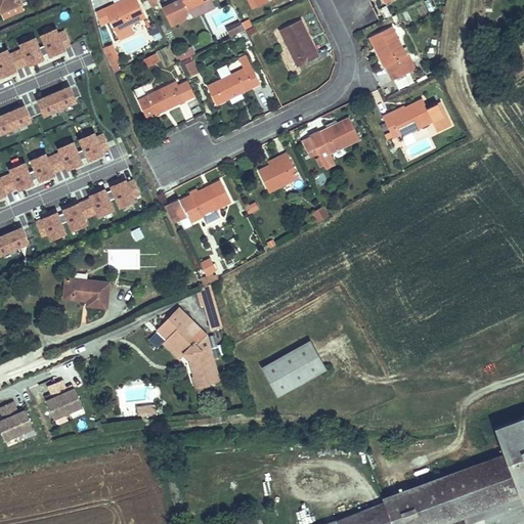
[(0,0),(0,11),(1,11),(4,18),(24,10),(18,0),(0,0)]
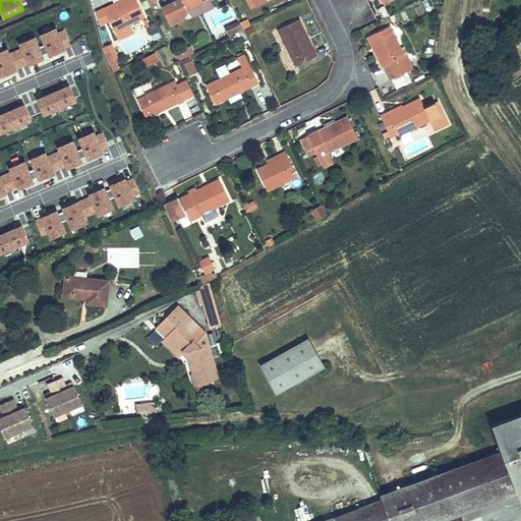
[(111,4),(104,8),(109,19),(119,40),(133,33),(129,24),(145,17),(136,0),(125,0),(122,1),(123,3),(113,8),(111,4)]
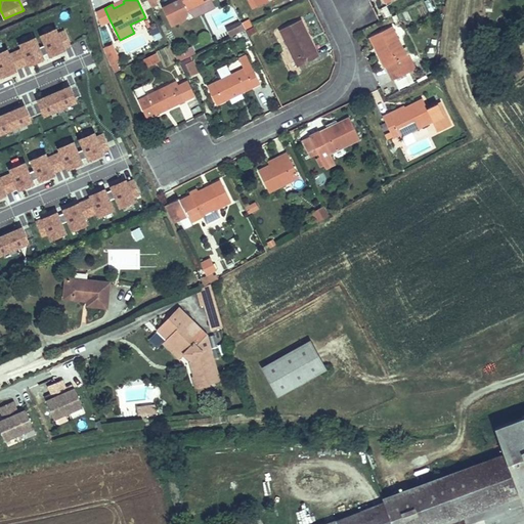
[(178,0),(163,8),(171,26),(185,18),(188,11),(187,10),(209,0),(178,0)]
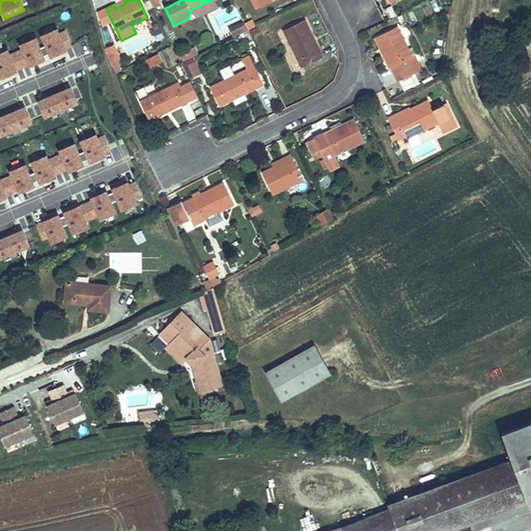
[(212,0),(190,10),(191,11),(197,19),(219,8),(215,0),(212,0)]
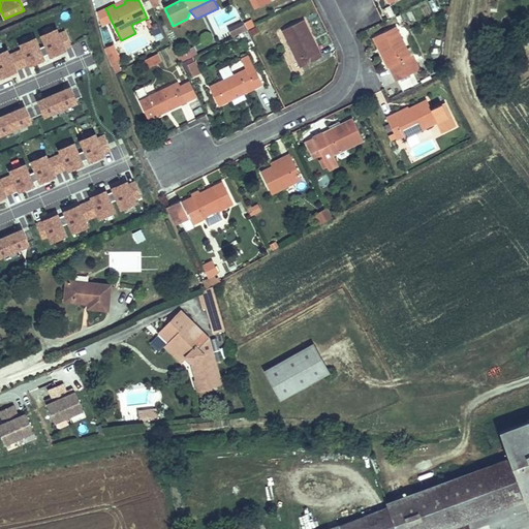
[(111,20),(105,8),(98,11),(103,23),(111,20)]
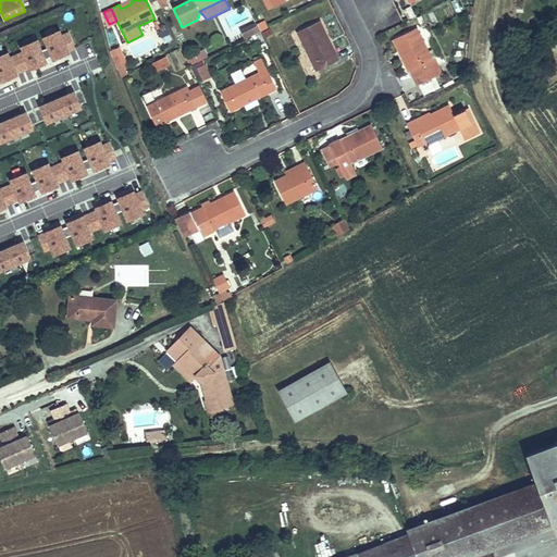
[(320,21),(297,32),(317,71),(339,60),(335,51),(333,52),(327,41),(330,41),(320,21)]
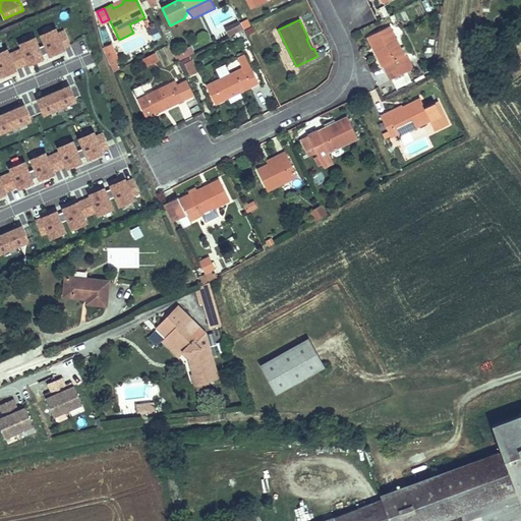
[(238,32),(235,24),(226,29),(229,36),(238,32)]
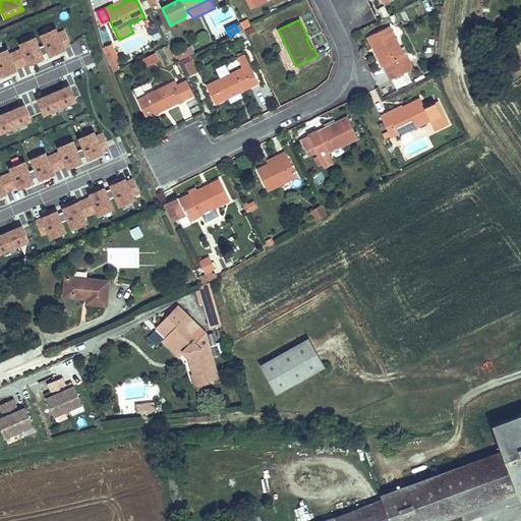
[(391,79),(392,79),(406,72),(413,68),(406,55),(404,56),(390,26),(368,37),(374,48),(375,48),(381,58),(379,59),(383,66),(384,66),(391,79)]
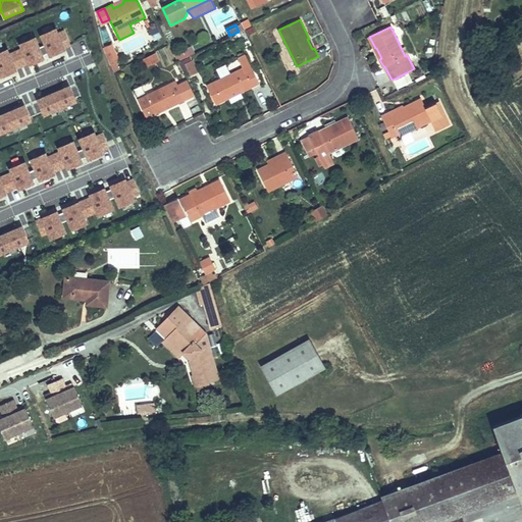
[(150,31),(153,40),(160,37),(157,28),(150,31)]
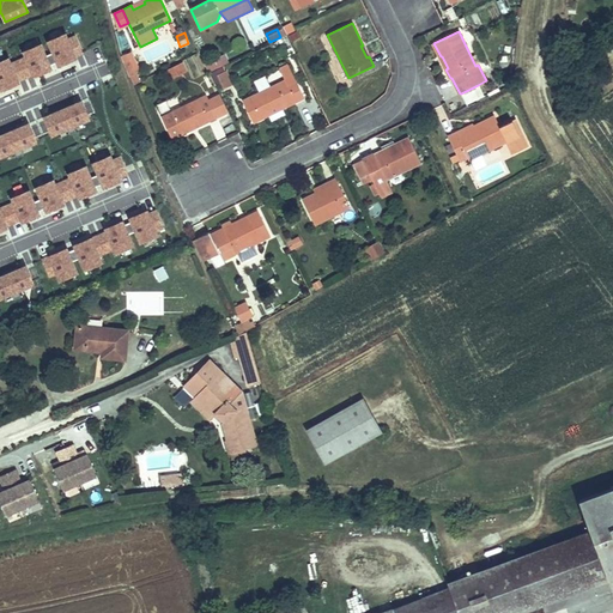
[(65,34),(48,42),(53,53),(49,54),(54,64),(58,62),(59,66),(76,58),(74,56),(83,53),(76,36),(67,40),(65,34)]
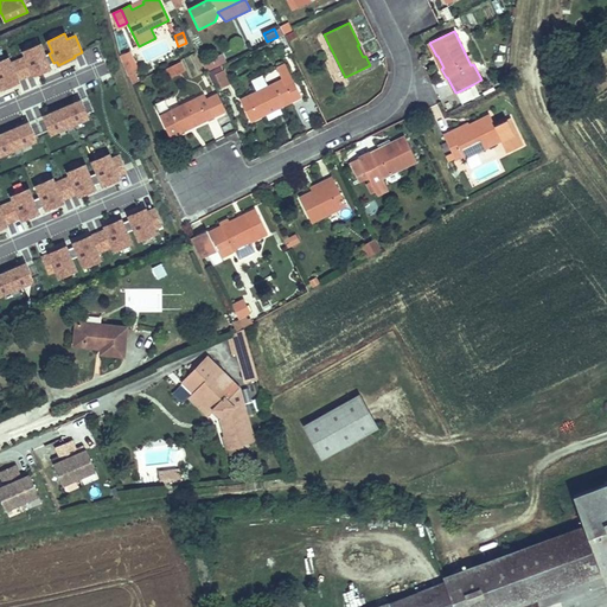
[(50,65),(53,63),(49,53),(45,56),(40,44),(24,52),(26,57),(18,59),(26,77),(33,74),(34,76),(51,68),(50,65)]
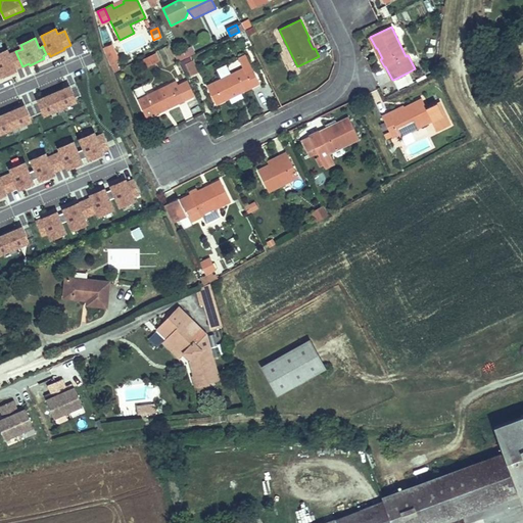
[(112,44),(103,47),(114,73),(120,69),(115,63),(119,59),(120,59),(112,44)]
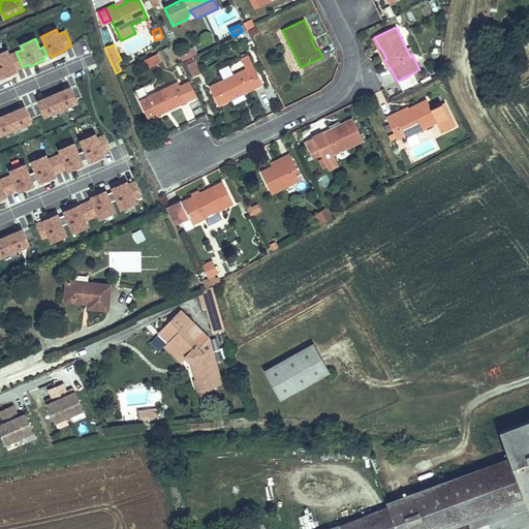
[(16,70),(23,67),(16,52),(9,55),(7,51),(0,54),(0,74),(1,75),(2,79),(17,71),(16,70)]
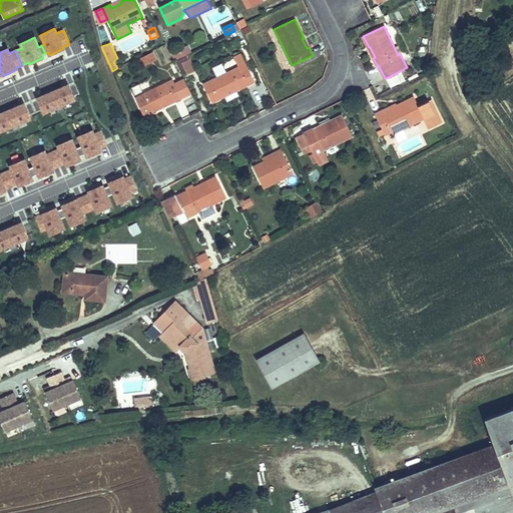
[(152,52),(140,58),(143,65),(155,59),(152,52)]
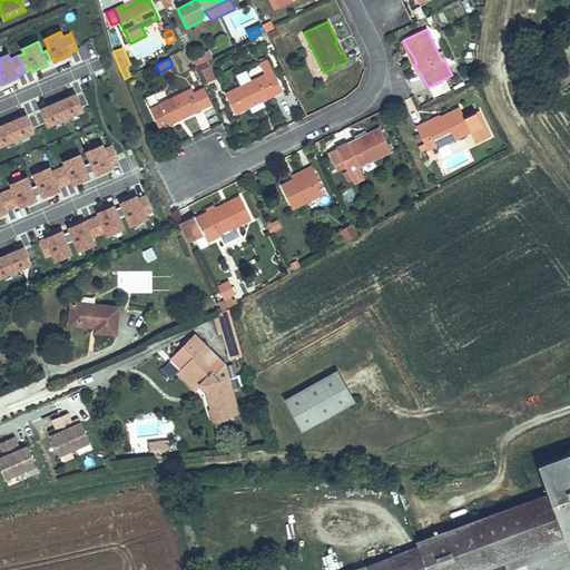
[(225,94),(235,114),(252,106),(249,102),(261,97),(263,101),(283,91),(267,60),(259,64),(265,75),(225,94)]
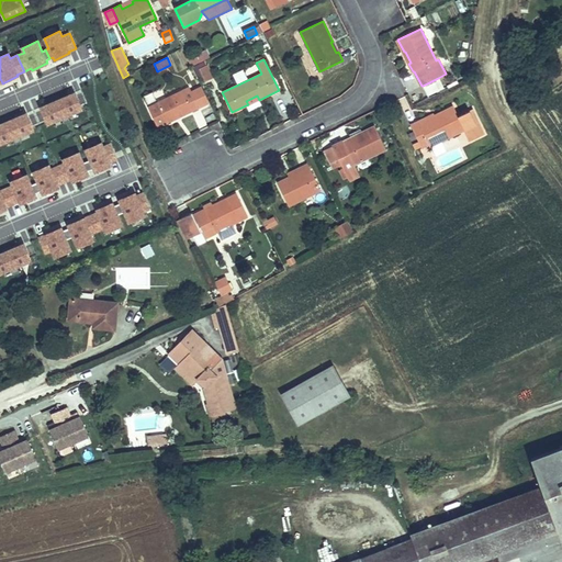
[(199,68),(206,65),(205,62),(192,67),(199,79),(203,77),(199,68)]
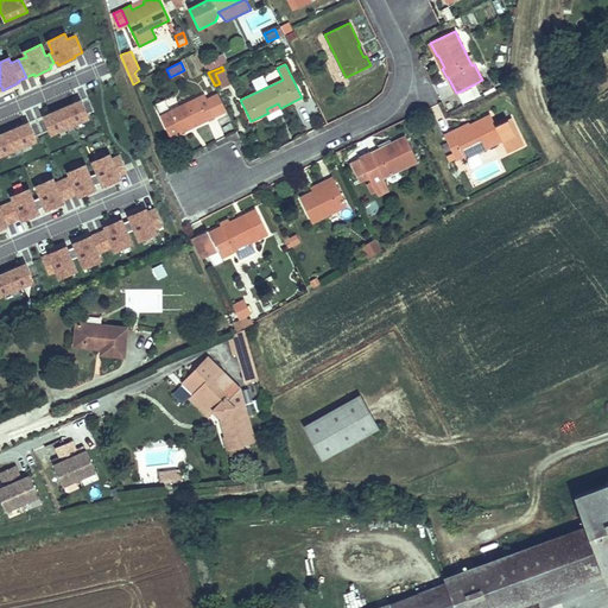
[(221,86),(228,82),(223,70),(215,74),(220,83),(221,86)]
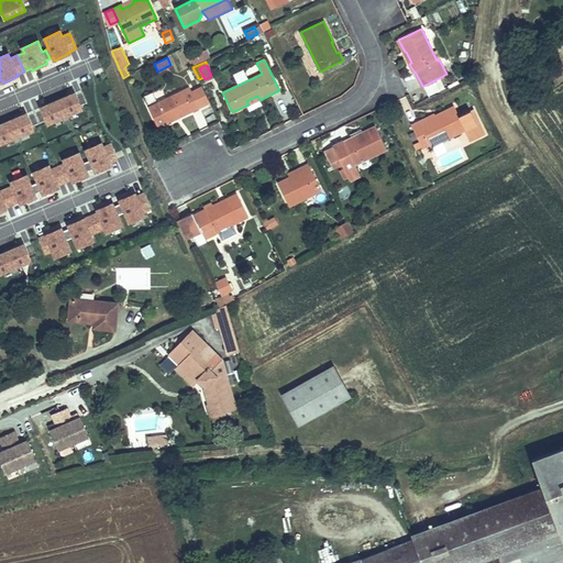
[(439,78),(423,86),(428,96),(444,88),(439,78)]
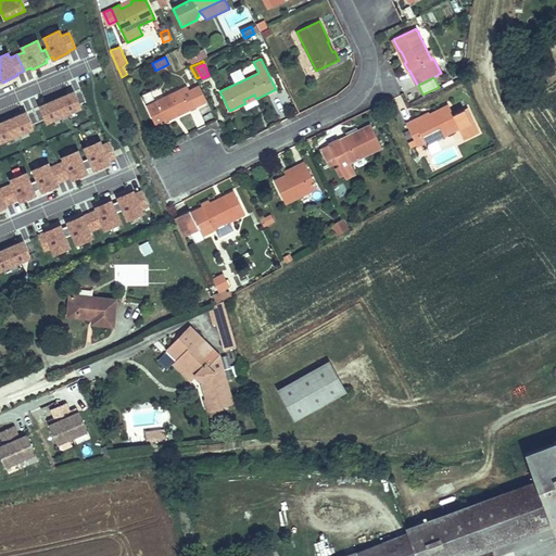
[(156,126),(165,121),(164,117),(175,112),(177,116),(207,101),(199,86),(189,90),(182,93),(180,89),(147,105),(156,126)]
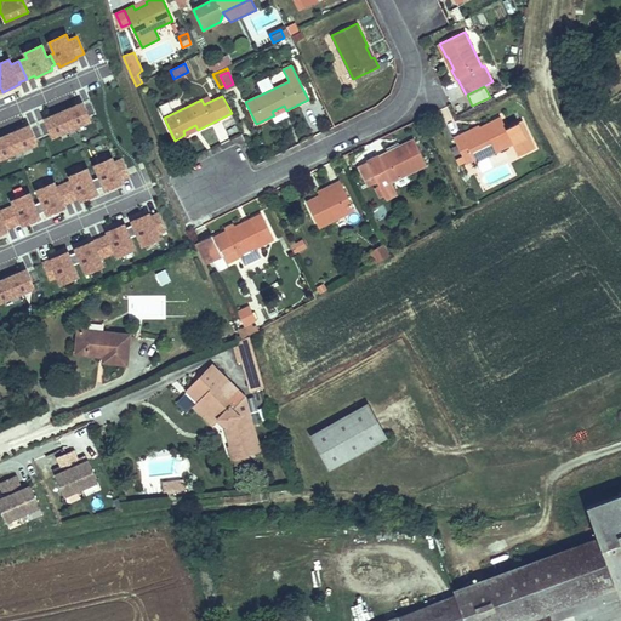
[(83,102),(63,110),(72,129),(74,127),(90,120),(83,102)]
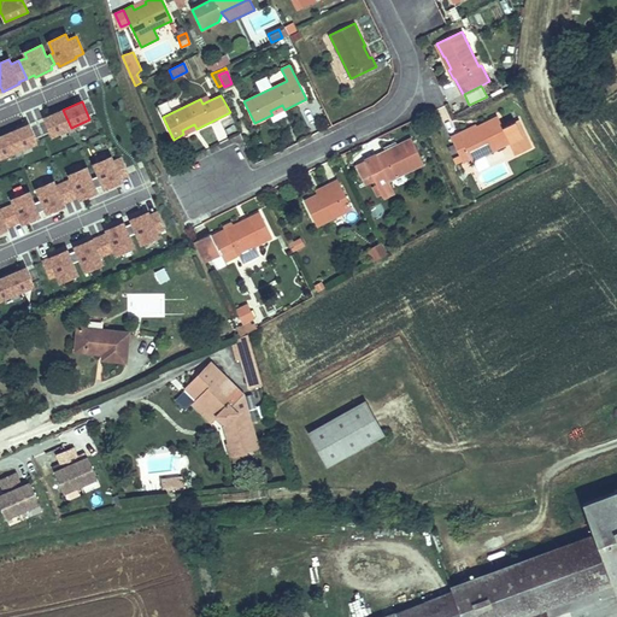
[(270,111),(272,115),(275,121),(287,115),(285,110),(282,105),(270,111)]
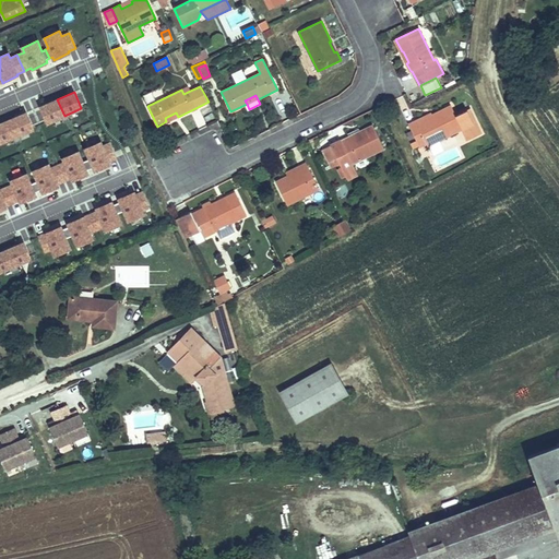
[(64,116),(57,99),(40,107),(47,122),(61,117),(64,116)]
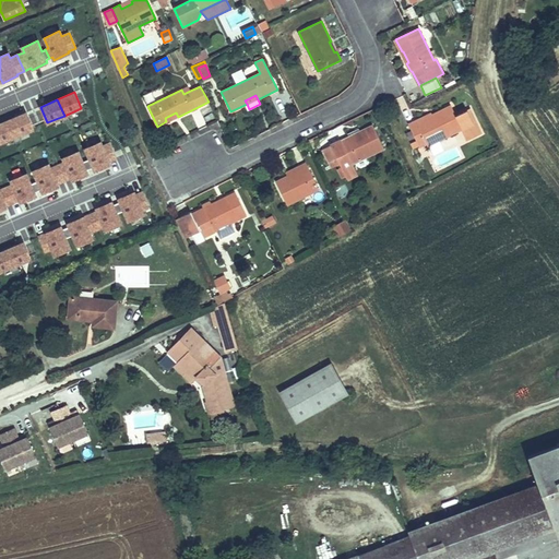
[(451,106),(431,116),(432,118),(419,125),(417,120),(408,125),(416,141),(411,143),(414,149),(419,145),(419,147),(427,144),(428,146),(429,145),(439,141),(462,129),(467,141),(482,133),(470,109),(455,116),(451,106)]
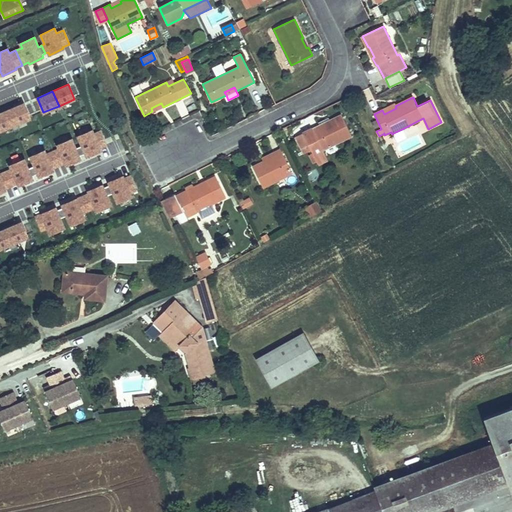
[(24,103),(8,110),(15,126),(18,125),(31,119),(24,103)]
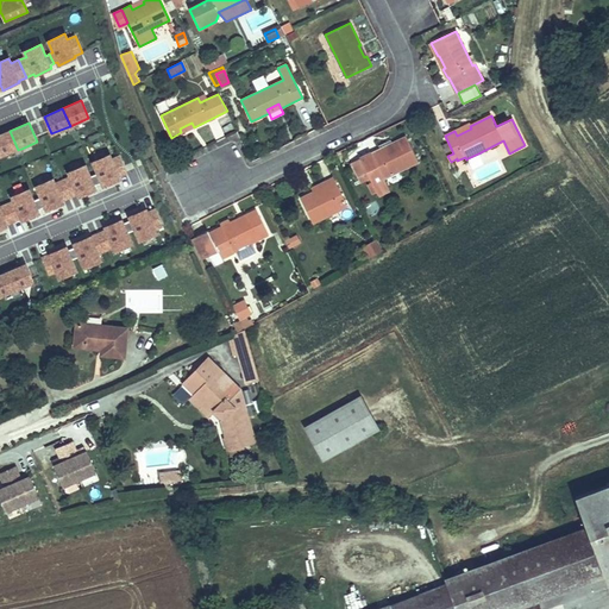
[(180,129),(181,132),(194,127),(192,123),(180,129)]
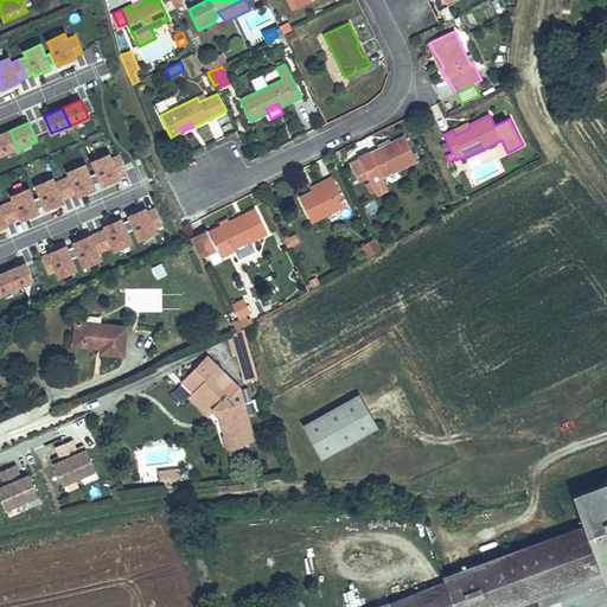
[(470,128),(468,126),(467,123),(453,131),(455,135),(470,128)]
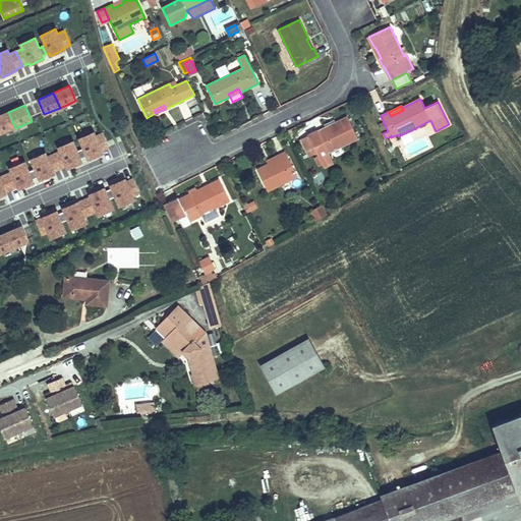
[(0,134),(13,129),(15,128),(8,112),(0,115),(0,134)]
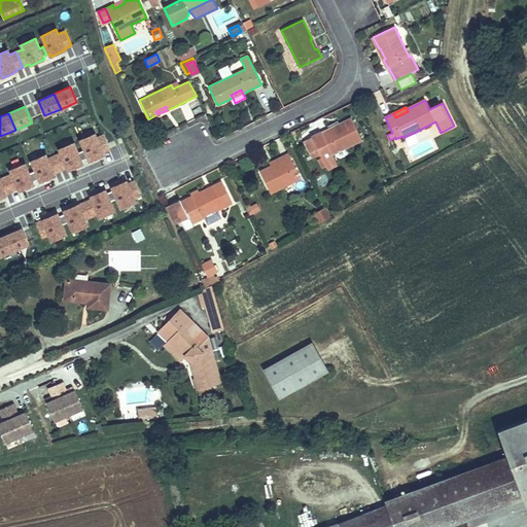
[(320,154),(322,157),(326,167),(327,169),(338,165),(332,154),(362,140),(351,118),(340,125),(338,120),(327,126),(329,129),(305,141),(313,159),(320,154)]
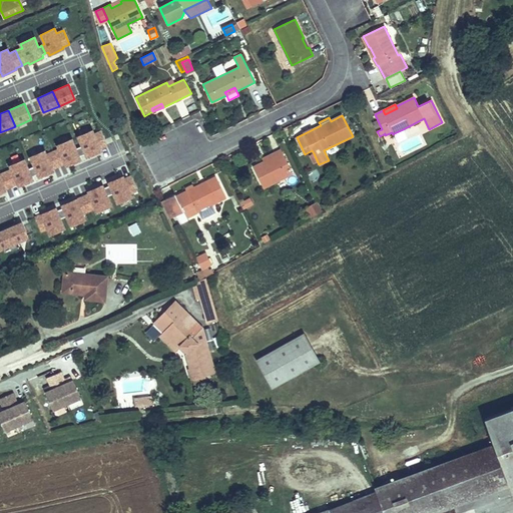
[(403,129),(394,133),(398,142),(407,138),(403,129)]
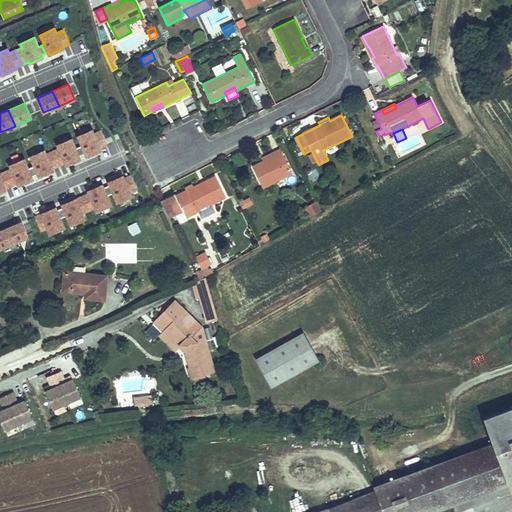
[(92,130),(78,136),(82,145),(79,147),(82,154),(85,153),(86,156),(100,150),(99,148),(106,145),(100,131),(94,134),(92,130)]
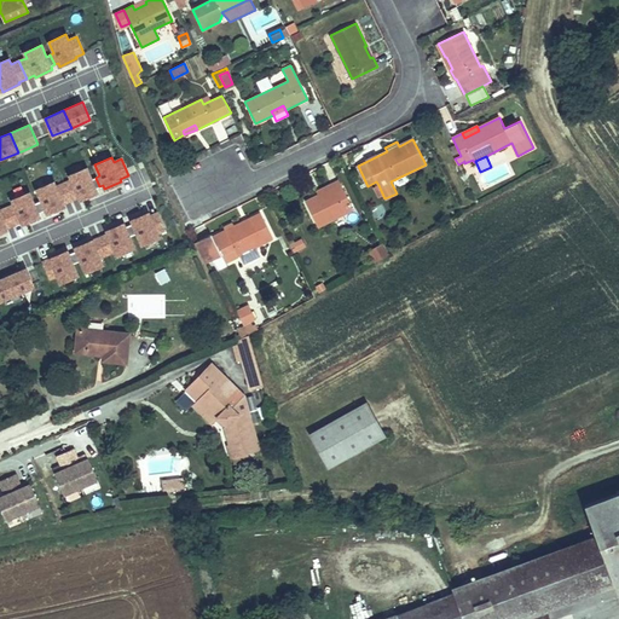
[(99,186),(96,178),(91,179),(87,168),(70,175),(71,180),(64,184),(71,201),(79,197),(80,198),(97,192),(94,189),(99,186)]
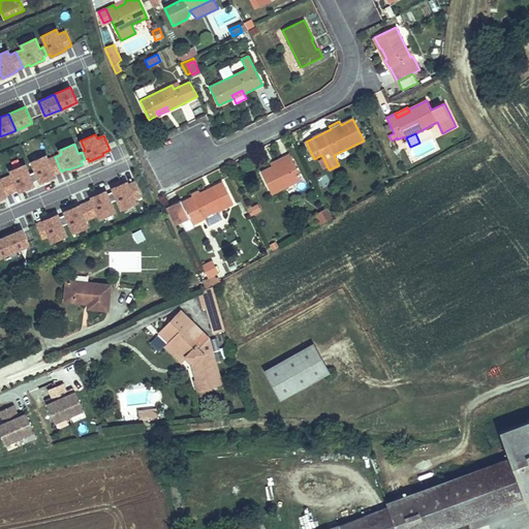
[(271,164),(272,166),(273,166),(274,168),(284,163),(283,160),(290,157),(289,155),(271,164)]
